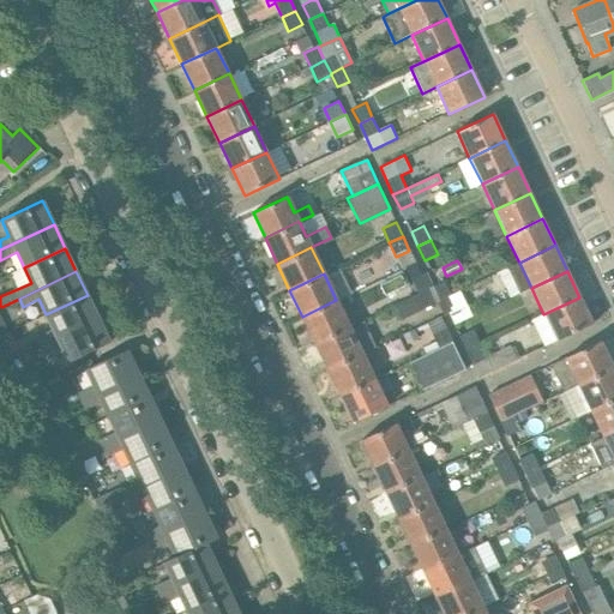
[(419,294),(432,287),(431,287),(426,275),(425,276),(423,274),(411,280),(419,294)]
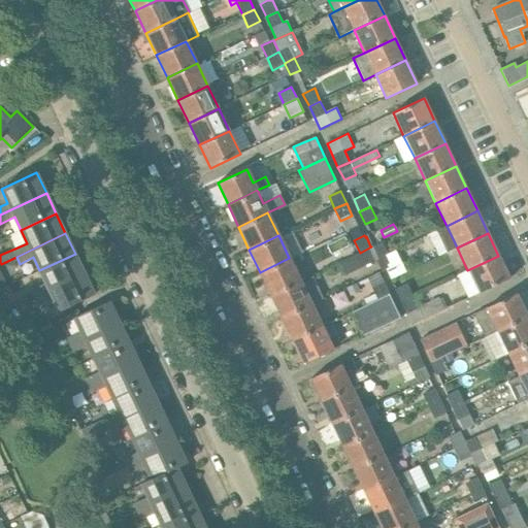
[(376,259),(388,253),(383,241),(370,246),(371,246),(376,258),(376,259)]
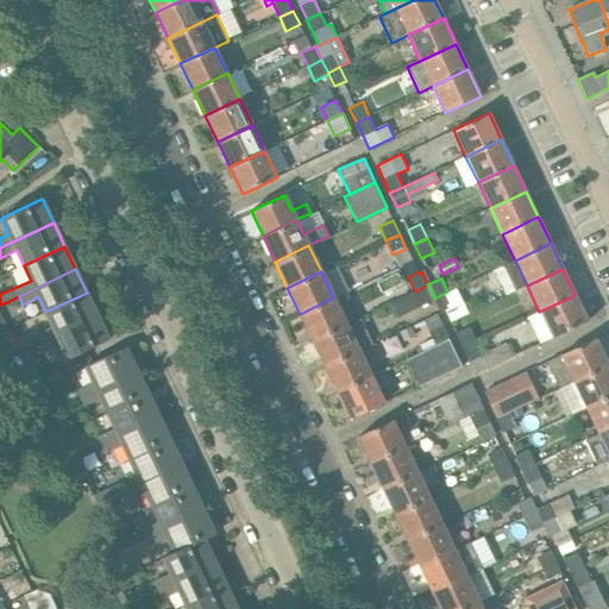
[(434,297),(428,284),(415,292),(391,302),(399,318),(433,301),(433,299),(434,297)]
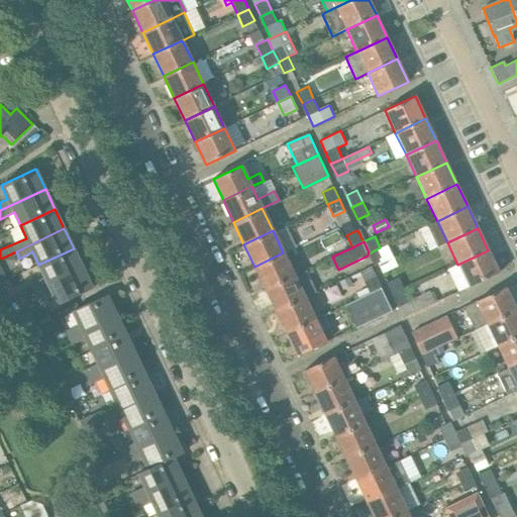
[(369,253),(368,253),(374,267),(375,267),(386,261),(380,247),(369,253)]
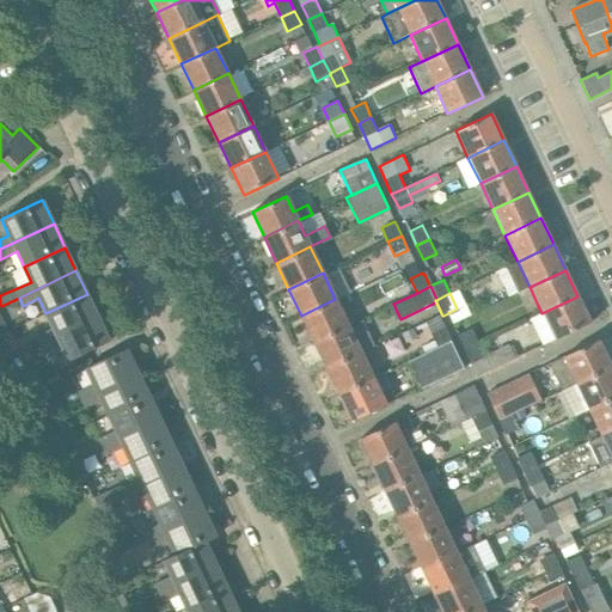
[(98,317),(87,294),(46,313),(53,329),(37,336),(41,344),(98,317)]
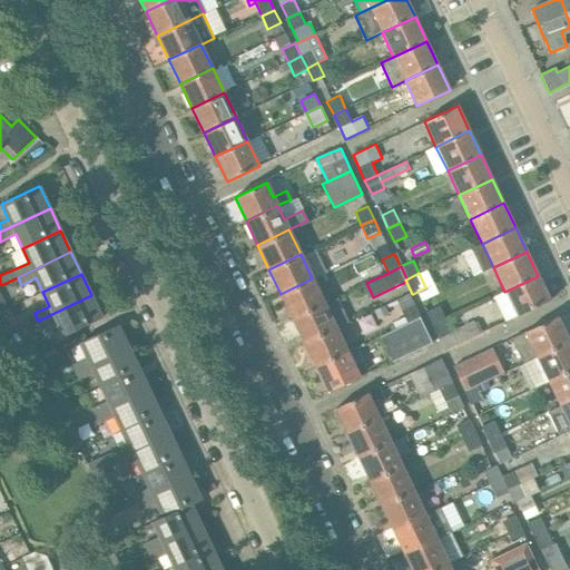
[(550,301),(538,276),(504,292),(517,316),(550,301)]
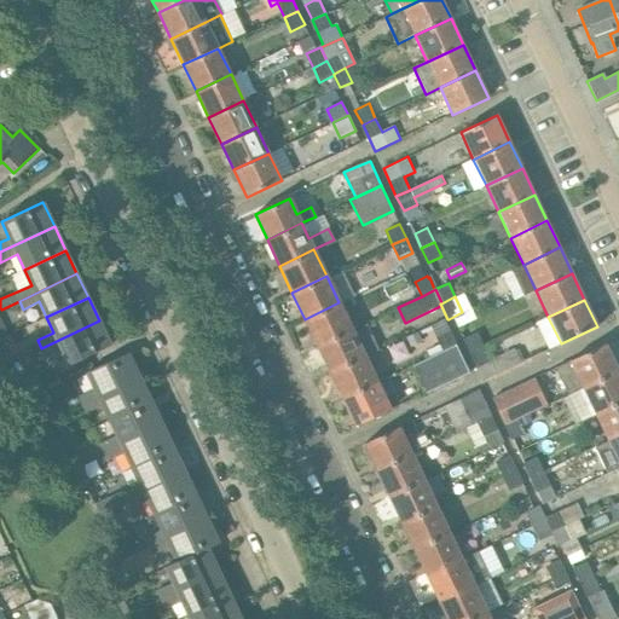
[(339,302),(305,319),(317,346),(352,329),(339,302)]
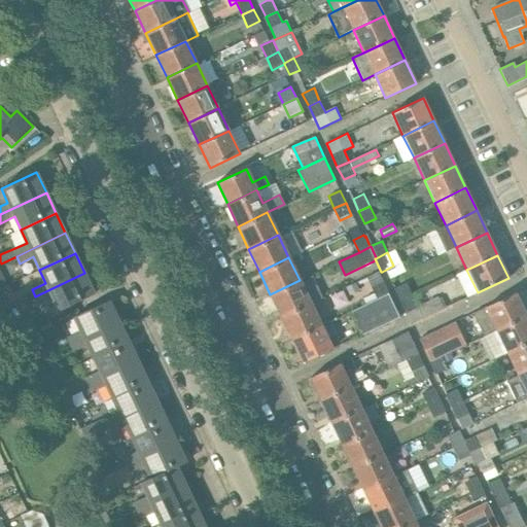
[(366,277),(376,299),(388,292),(379,272),(366,277)]
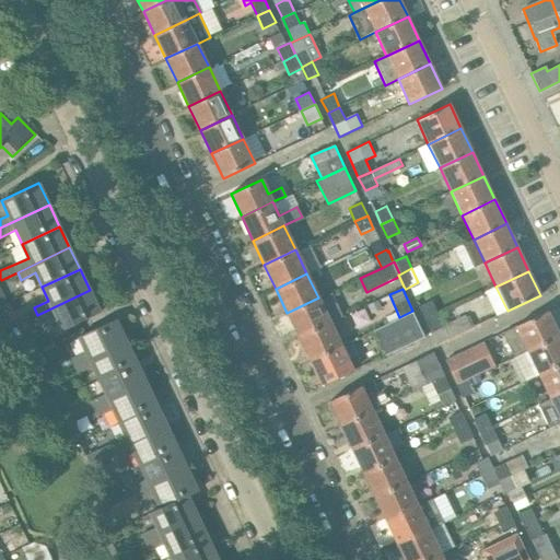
[(90,290),(37,315),(42,323),(56,315),(62,330),(100,312),(90,290)]
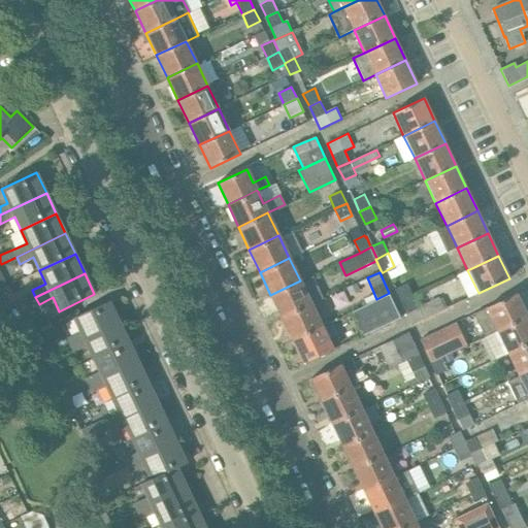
[(300,281),(270,295),(282,317),(310,303),(323,297),(312,276),(300,283),(300,281)]
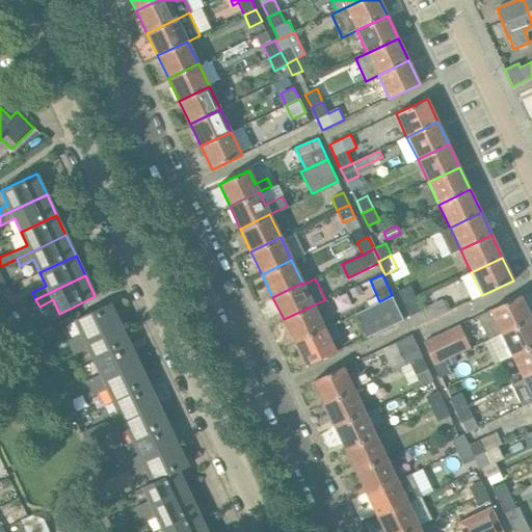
[(360,285),(349,290),(353,298),(364,293),(360,285)]
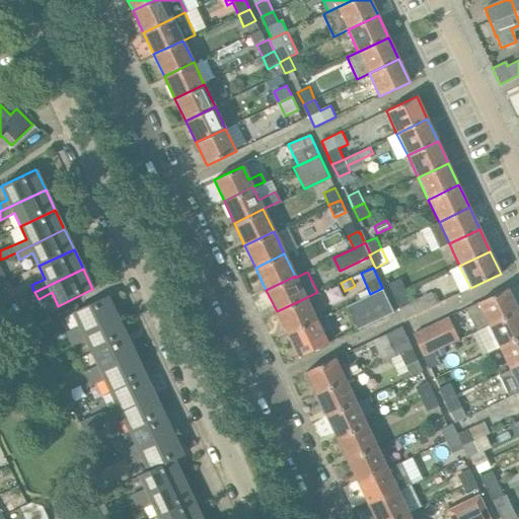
[(388,284),(394,297),(406,291),(400,279),(388,284)]
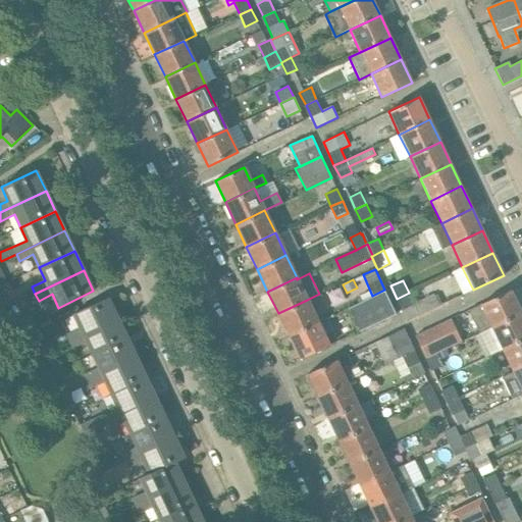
[(384,290),(372,296),(373,297),(348,308),(359,331),(396,314),(384,291),(385,291),(384,290)]
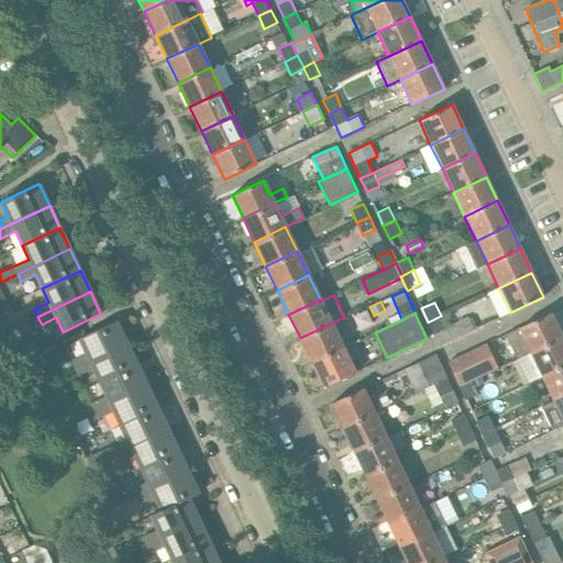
[(562,335),(551,312),(505,334),(516,357),(562,335)]
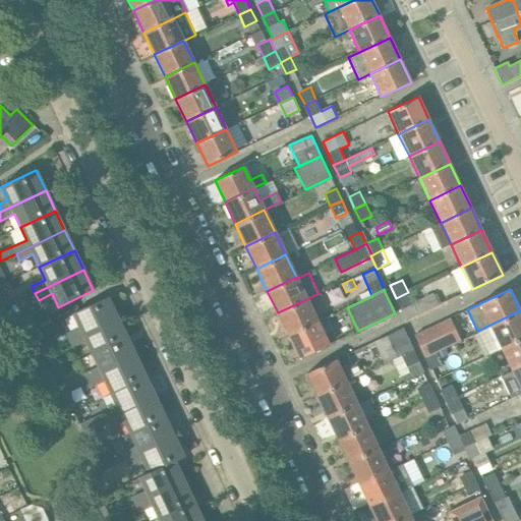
[(408,292),(396,298),(401,309),(402,309),(407,320),(442,303),(437,294),(433,295),(432,293),(412,302),(408,292)]
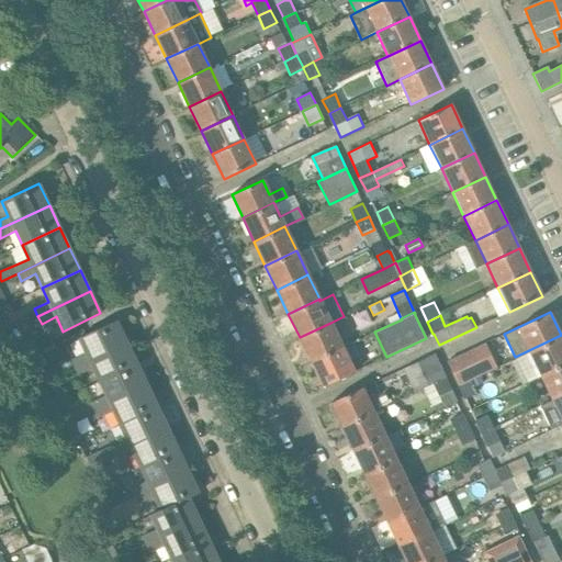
[(74,368),(127,343),(116,321),(78,338),(86,353),(71,360),(74,368)]
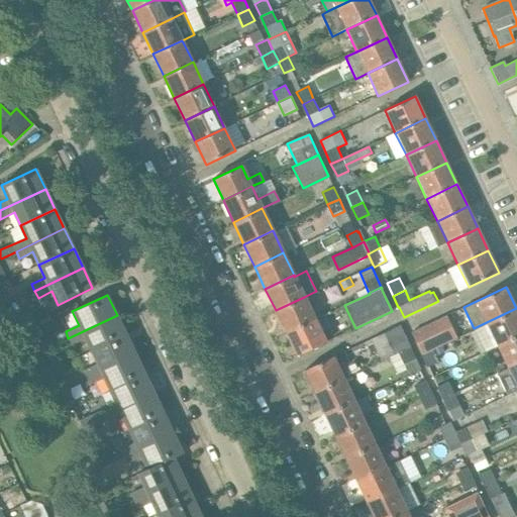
[(28,306),(23,296),(9,303),(14,314),(28,306)]
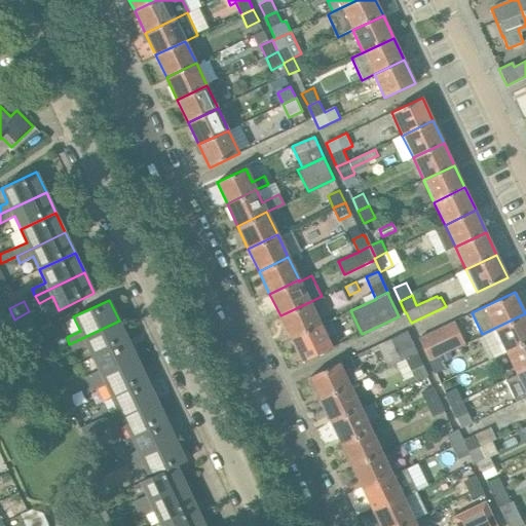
[(321,325),(309,302),(280,315),(291,339),(321,325)]
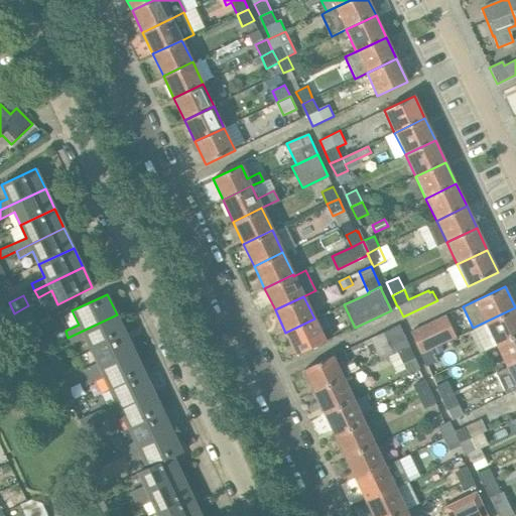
[(486,324),(496,346),(515,336),(515,309),(486,324)]
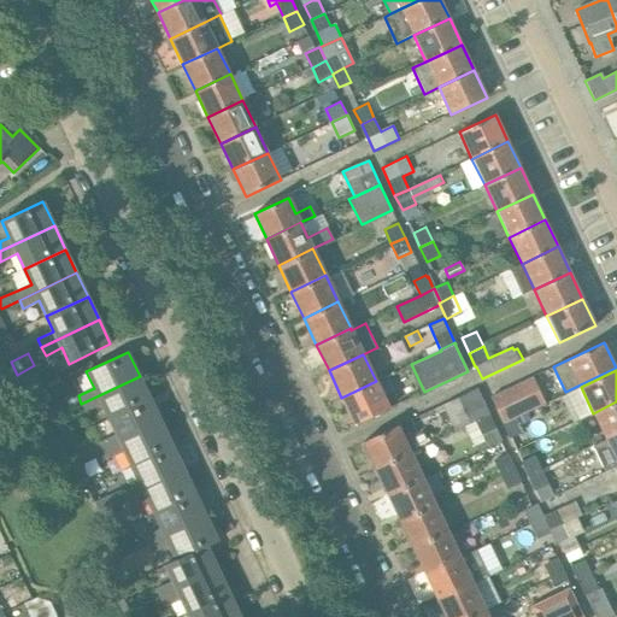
[(151,399),(140,376),(81,404),(86,412),(101,405),(109,419),(151,399)]
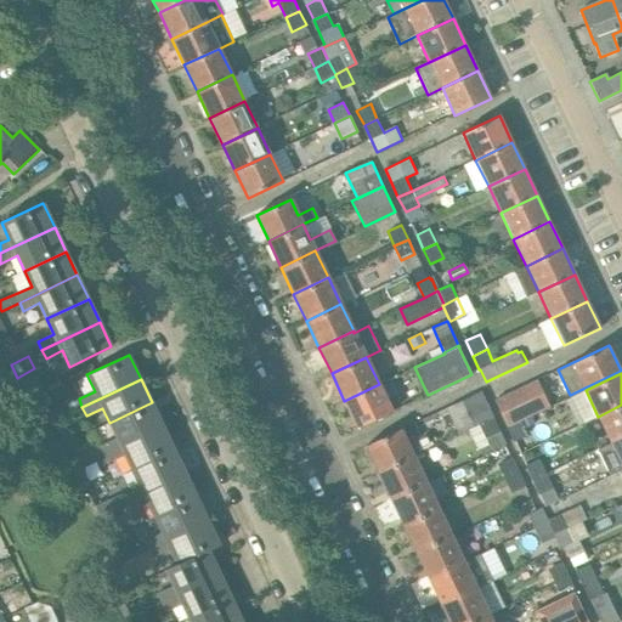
[(548,406),(537,380),(495,400),(507,427),(548,406)]
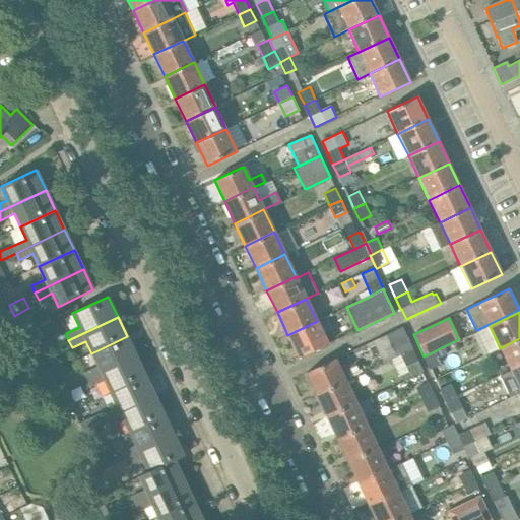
[(327,344),(317,321),(287,335),(299,358),(327,344)]
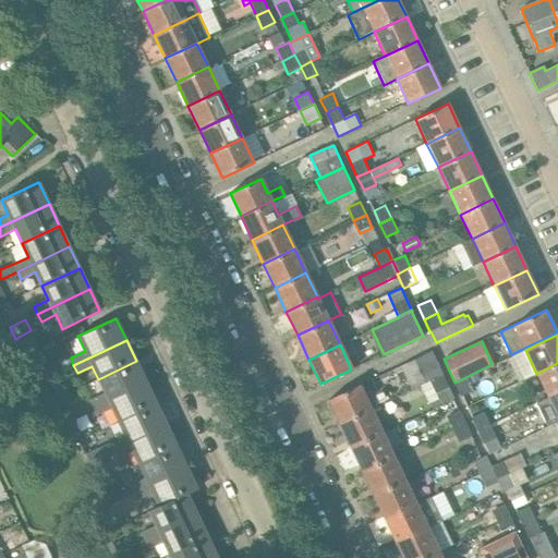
[(411,389),(441,375),(431,352),(400,366),(411,389)]
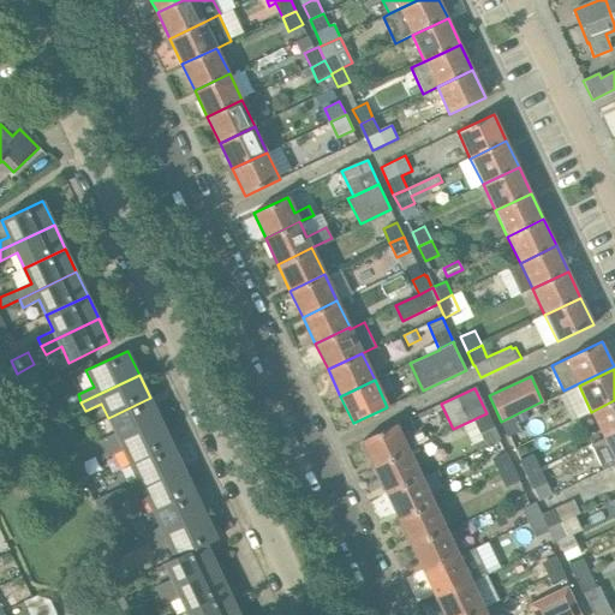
[(103,449),(161,422),(150,398),(108,418),(115,434),(100,441),(103,449)]
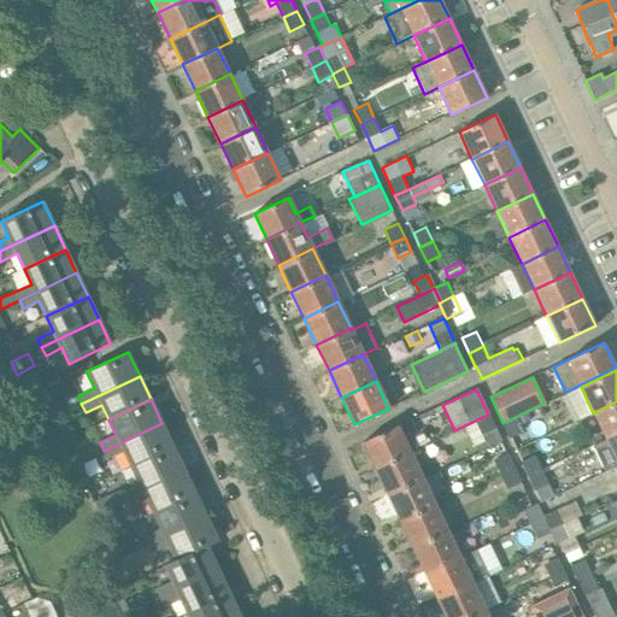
[(616,401),(593,413),(605,439),(616,433),(616,401)]
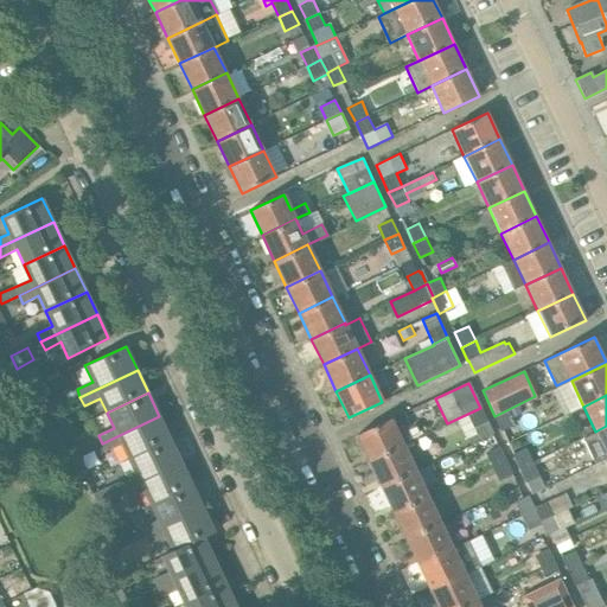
[(490,427),(480,408),(447,423),(447,425),(458,420),(466,439),(468,439),(471,445),(493,434),(490,427)]
